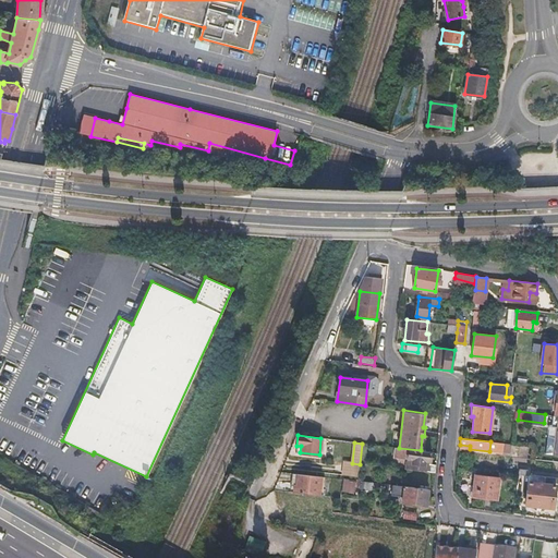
[(511,444),(498,443),(497,450),(510,451),(511,444)]
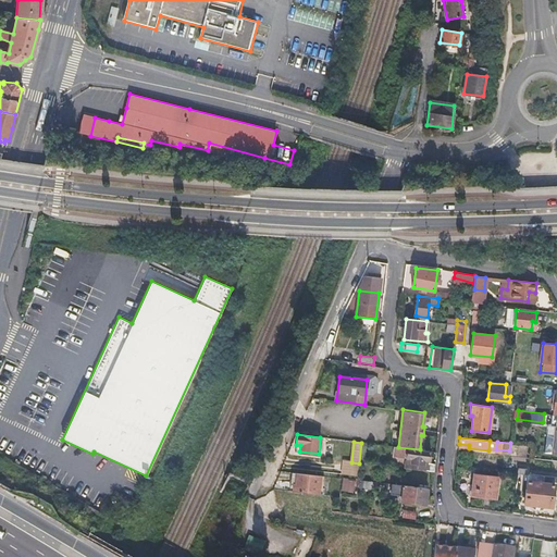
[(411,469),(434,472),(435,463),(424,462),(424,460),(430,460),(430,452),(420,449),(398,447),(394,446),(393,456),(407,457),(407,458),(412,459),(411,469)]
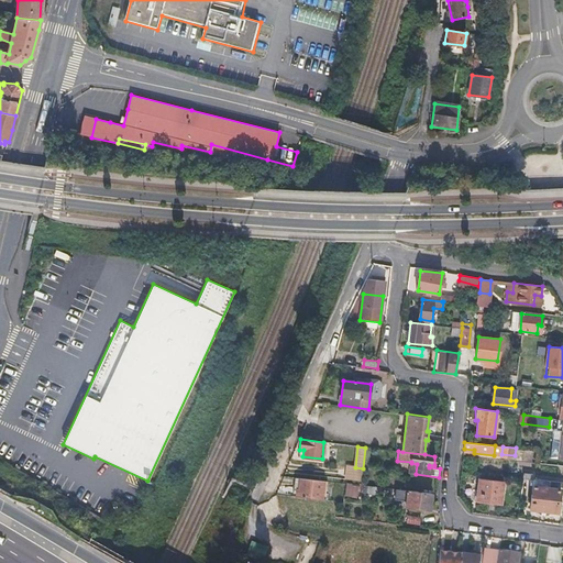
[(361,482),(363,468),(355,467),(345,466),(344,479),(361,482)]
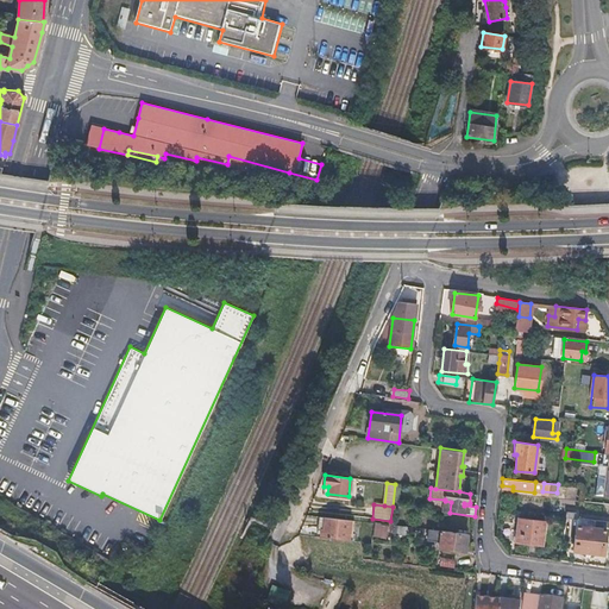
[(321,537),(350,540),(351,521),(319,518),(318,528),(322,528),(321,537)]
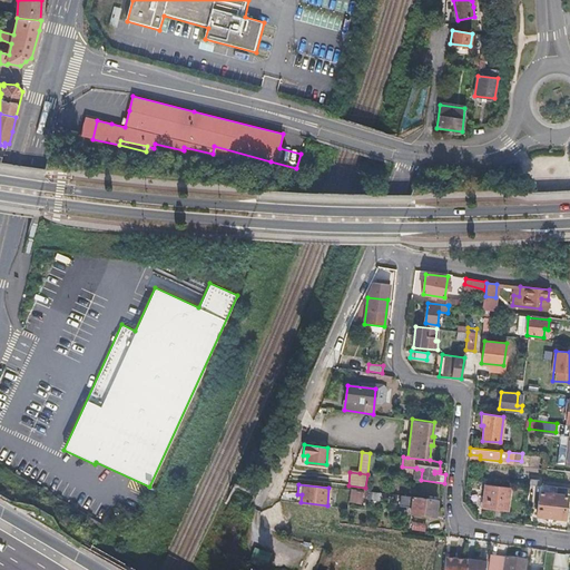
[(569,489),(540,485),(537,517),(566,519),(568,497),(569,497),(569,489)]
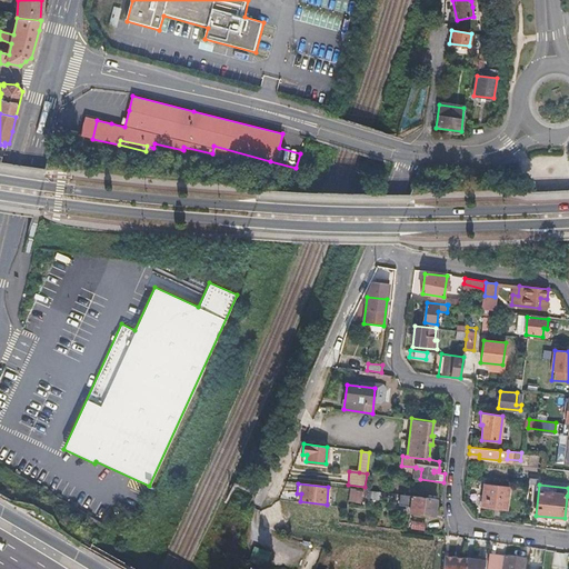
[(485,486),(481,507),(507,510),(509,488),(485,486)]
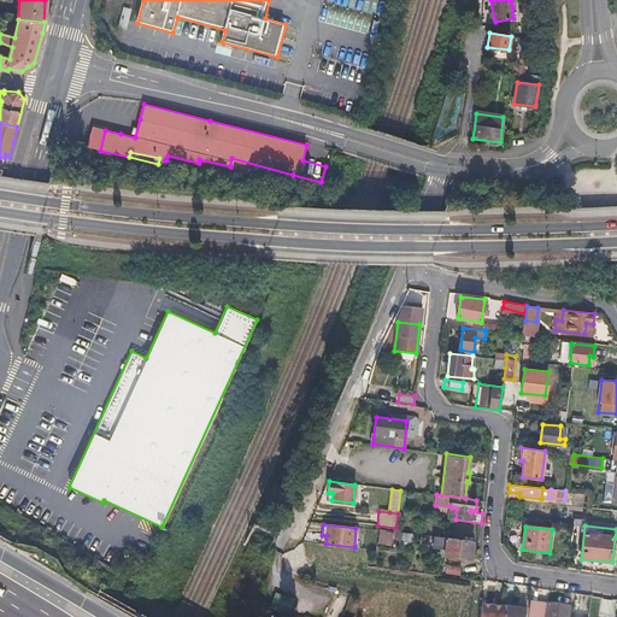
[(376,542),(392,546),(394,533),(380,529),(376,542)]
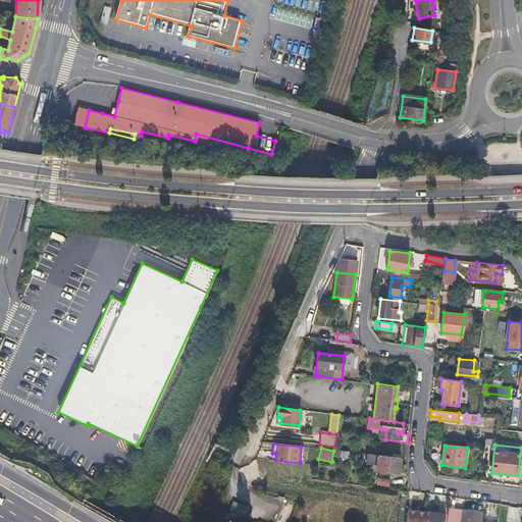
[(364,454),(341,451),(340,458),(350,459),(350,460),(364,461),(364,454)]
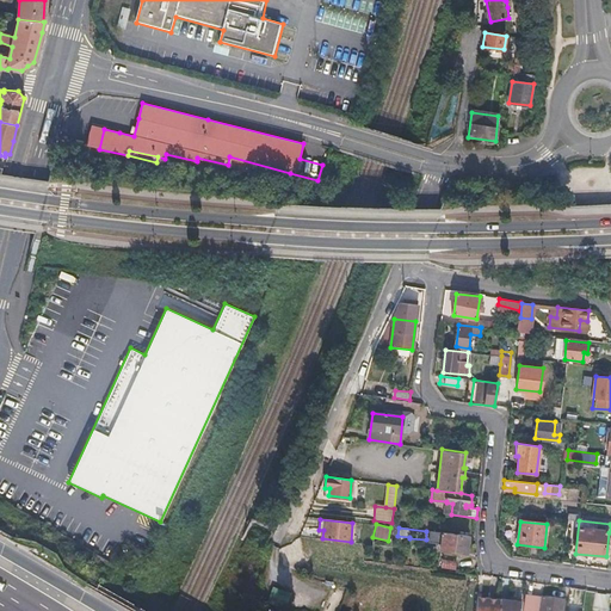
[(469,536),(430,532),(429,543),(442,544),(440,550),(467,554),(469,536)]
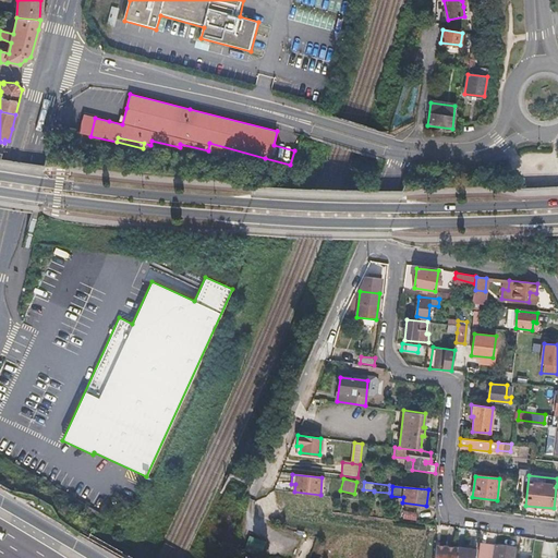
[(402,513),(401,521),(415,523),(416,516),(402,513)]
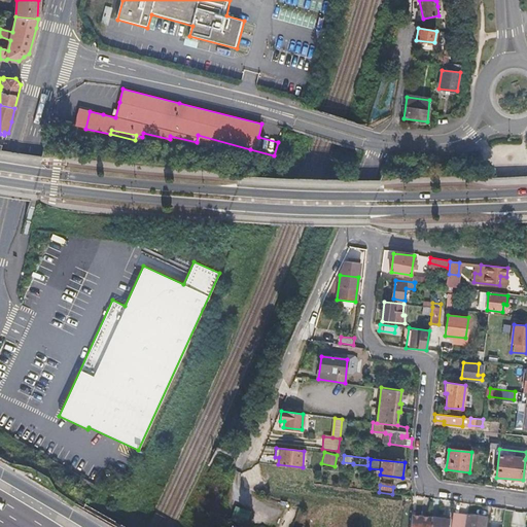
[(484,526),(486,518),(467,516),(465,526),(484,526)]
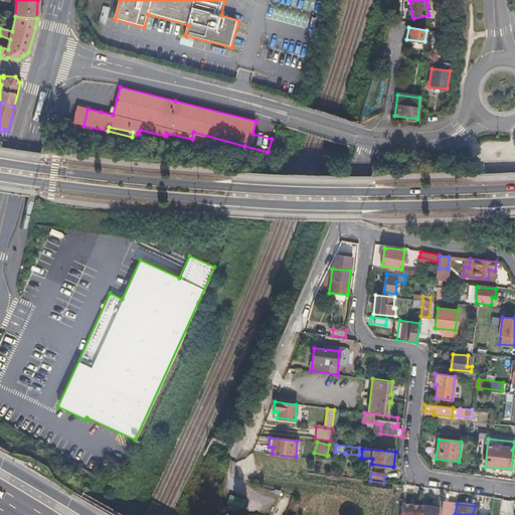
[(419,514),(421,506),(410,505),(409,508),(401,508),(400,514),(419,514)]
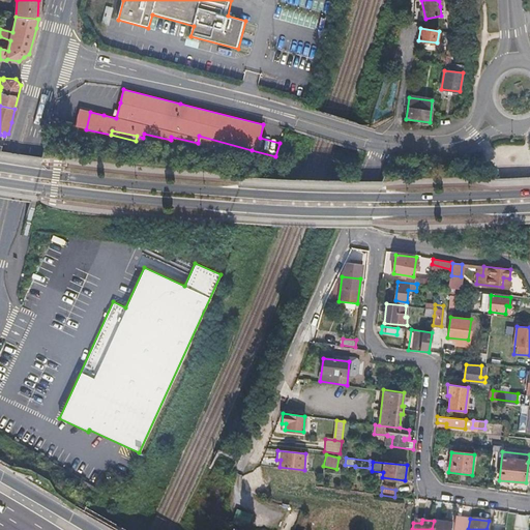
[(434,521),(432,529),(451,529),(453,523),(434,521)]
